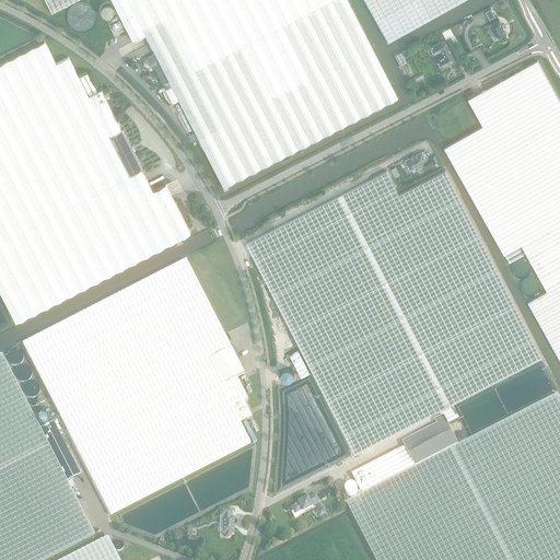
[(76,0),(45,0),(53,12),(76,0)]
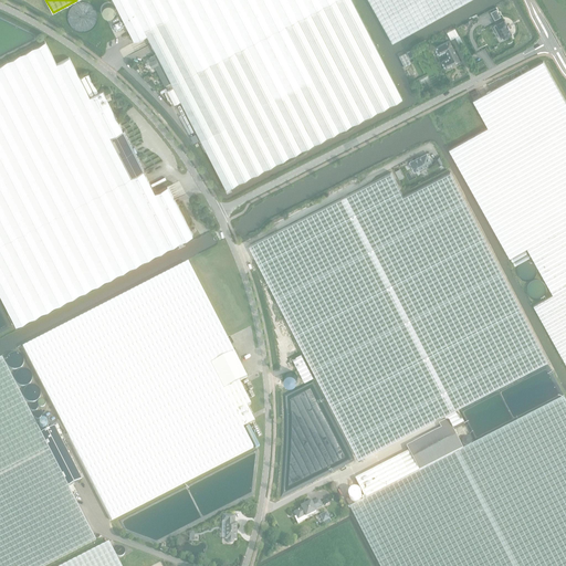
[(167,90),(174,104),(180,101),(226,189),(402,98),(352,0),(112,0),(134,42),(147,35),(156,54),(150,56),(153,61),(149,62),(153,67),(155,66),(165,85),(170,82),(174,87),(167,90)]
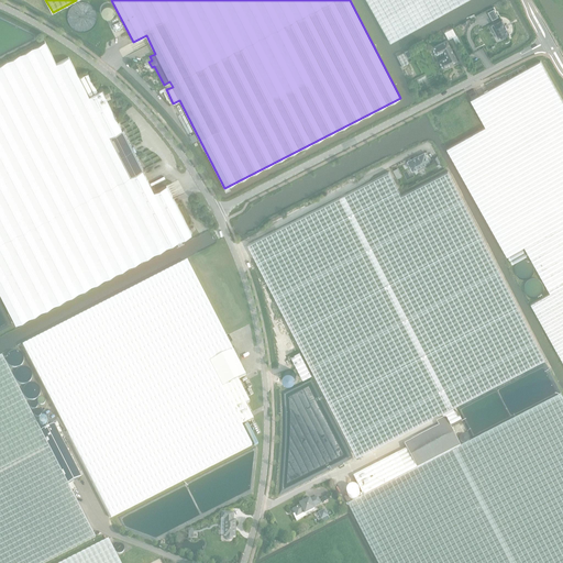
[(365,0),(366,2),(372,11),(377,21),(383,31),(386,36),(388,40),(390,43),(395,40),(414,30),(431,20),(432,19),(444,12),(466,0),(365,0)]
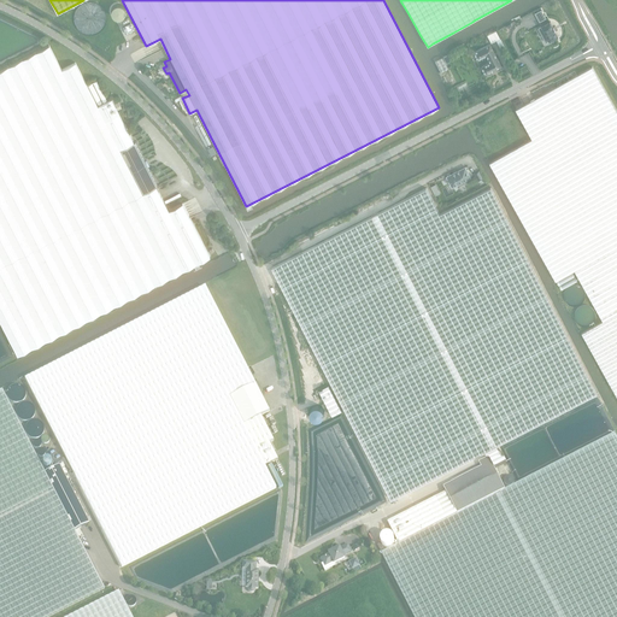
[(116,4),(115,5),(113,6),(112,6),(111,7),(111,10),(111,11),(111,12),(111,13),(111,15),(112,16),(113,17),(115,18),(116,18),(117,18),(118,18),(119,18),(121,18),(122,17),(123,17),(123,16),(124,16),(124,15),(124,13),(125,12),(125,11),(124,10),(124,9),(124,7),(123,6),(122,6),(122,5),(121,5),(119,4),(118,4),(117,4),(116,4)]
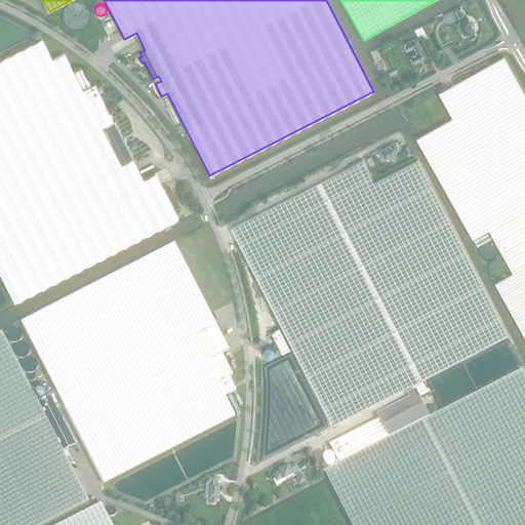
[(460,8),(455,11),(459,18),(465,15),(460,8)]
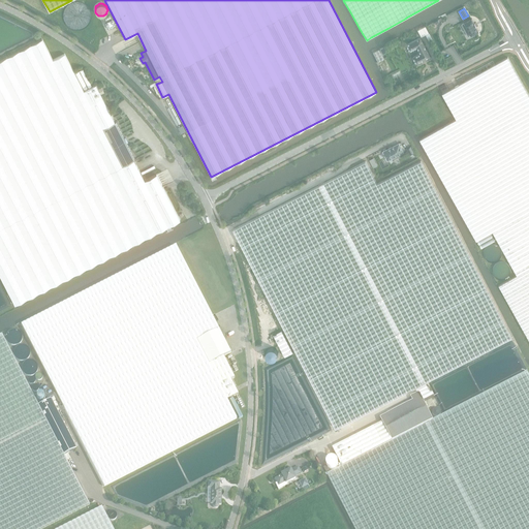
[(465,23),(464,24),(466,27),(464,28),(466,33),(469,31),(471,35),(478,31),(476,27),(474,23),(472,19),(465,23)]
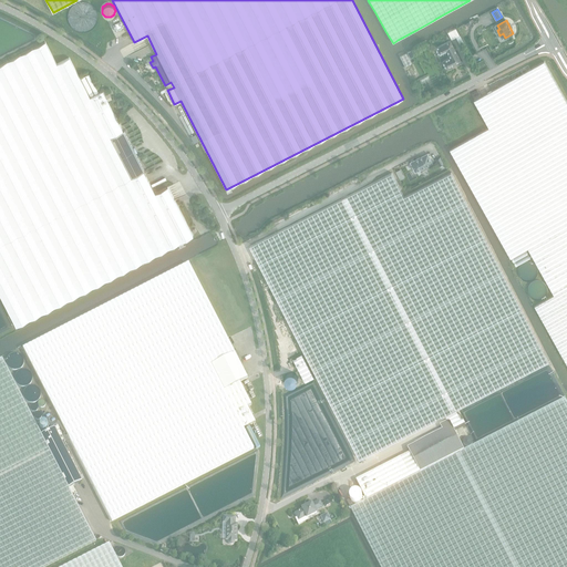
[(113,24),(116,31),(124,27),(121,21),(113,24)]
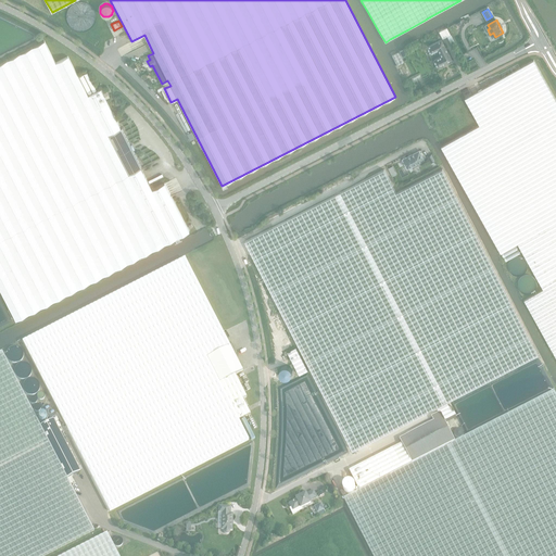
[(439,32),(443,39),(451,35),(447,27),(439,32)]
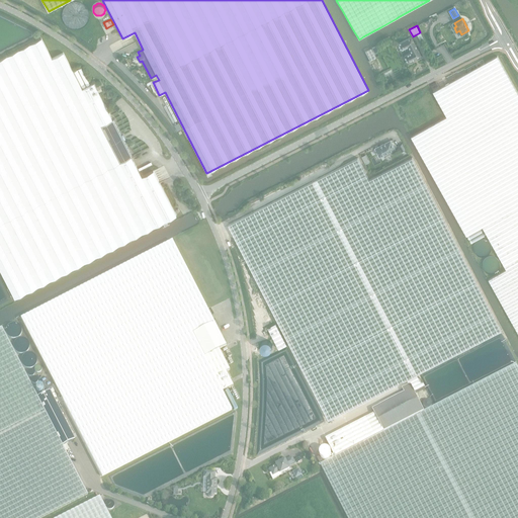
[(407,47),(411,53),(404,56),(407,62),(420,55),(411,36),(398,44),(401,50),(407,47)]
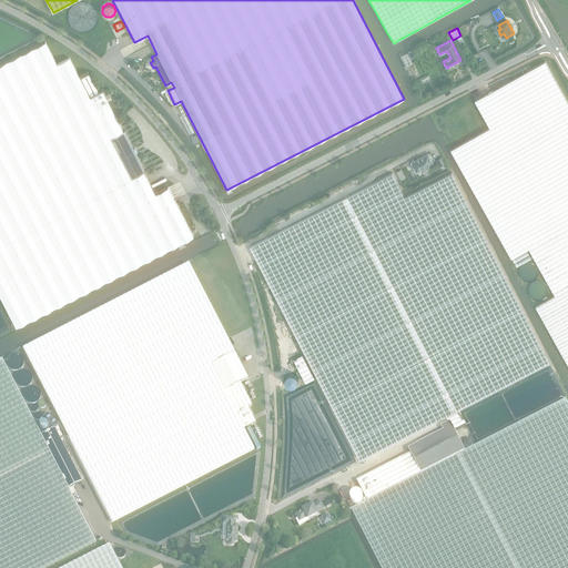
[(0,64),(0,296),(16,327),(193,236),(168,188),(155,194),(144,172),(146,170),(144,171),(135,153),(138,152),(135,148),(133,149),(124,131),(125,130),(123,131),(109,103),(107,100),(105,95),(102,91),(90,98),(70,58),(57,64),(46,42),(0,64)]
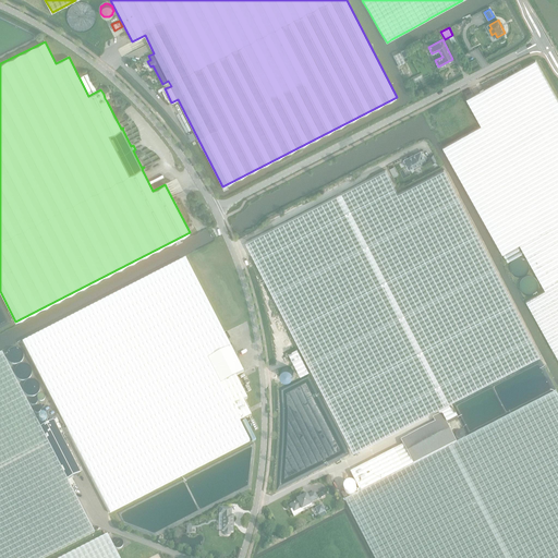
[(400,52),(393,56),(399,65),(404,62),(400,52)]
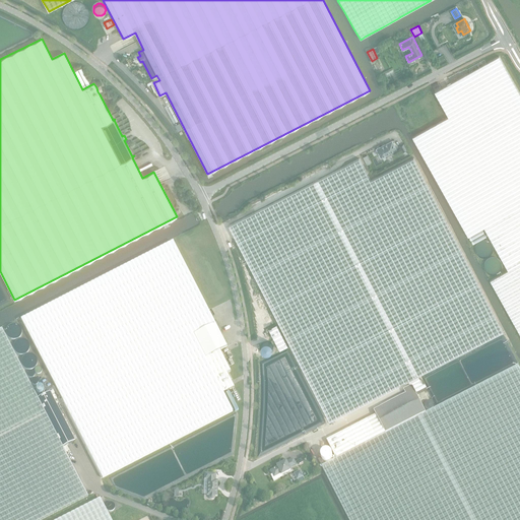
[(449,117),(412,137),(468,237),(484,228),(509,270),(491,280),(519,333),(519,93),(499,56),(435,92),(449,117)]
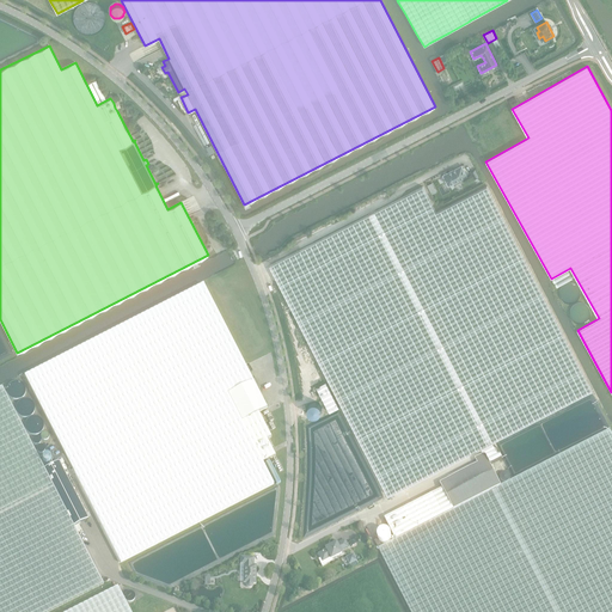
[(463,167),(453,171),(444,176),(442,177),(445,183),(447,182),(448,185),(454,183),(454,185),(460,182),(460,181),(466,177),(465,176),(466,176),(463,167)]
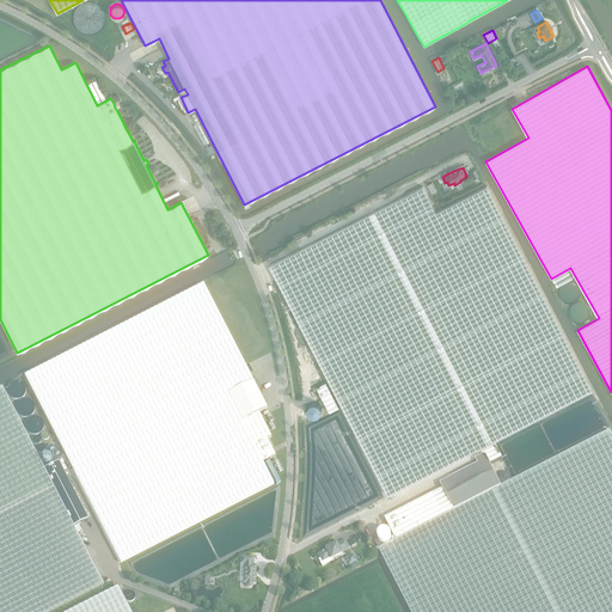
[(319,251),(326,265),(279,289),(389,495),(472,452),(482,447),(491,442),(510,432),(514,430),(593,390),(488,188),(397,236),(387,216),(319,251)]
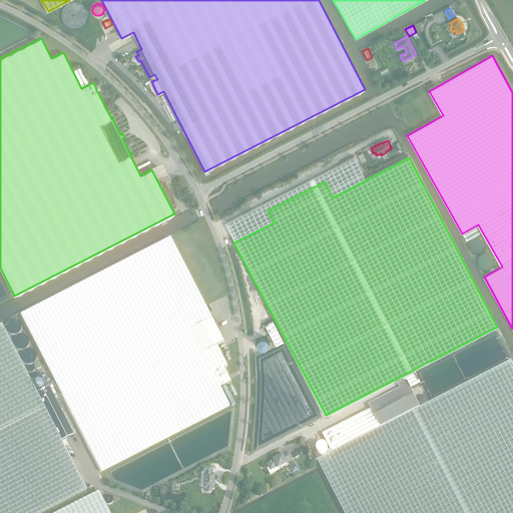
[(170,237),(20,315),(101,472),(229,406),(220,388),(230,382),(223,368),(227,367),(216,346),(224,342),(217,330),(219,329),(213,318),(212,319),(170,237)]
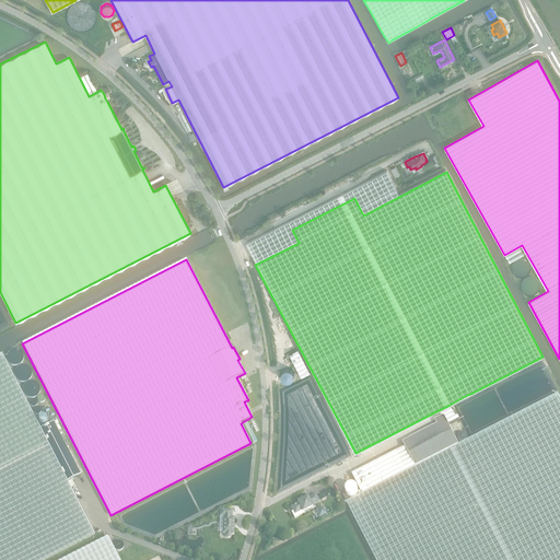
[(299,349),(290,353),(302,377),(311,373),(299,349)]
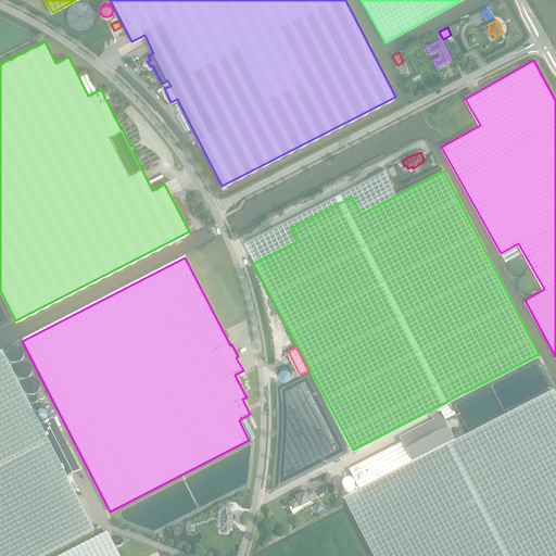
[(53,419),(40,426),(2,352),(0,352),(0,555),(42,555),(93,530),(67,478),(80,471),(58,428),(53,419)]
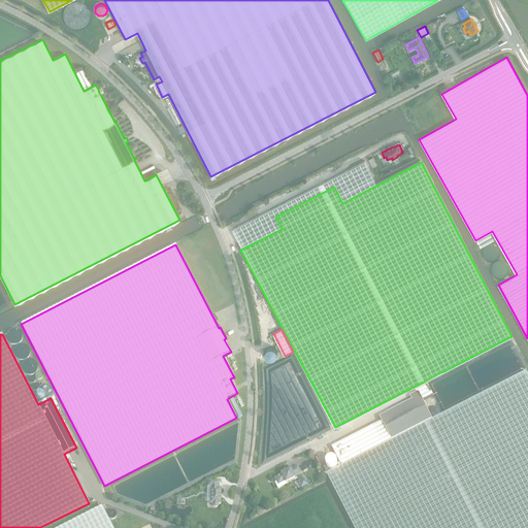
[(276,349),(275,349),(275,348),(274,347),(273,347),(272,347),(271,347),(270,347),(269,347),(268,348),(267,348),(267,349),(266,350),(266,351),(265,352),(265,353),(265,354),(266,355),(266,356),(267,357),(268,358),(269,358),(270,359),(271,359),(272,359),(273,358),(274,358),(275,358),(276,357),(276,356),(277,355),(277,354),(277,353),(277,352),(277,351),(277,350),(276,349)]
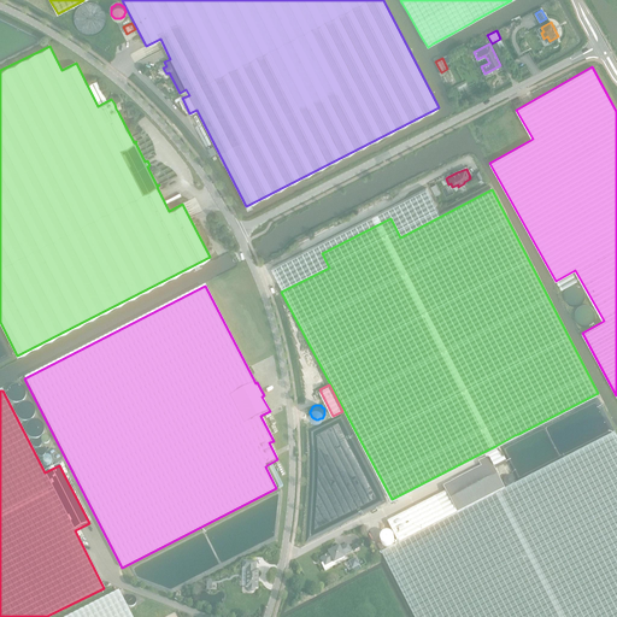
[(413,616),(616,616),(616,439),(615,434),(505,491),(488,458),(479,463),(482,468),(444,487),(446,492),(387,523),(399,544),(382,553),(413,616)]
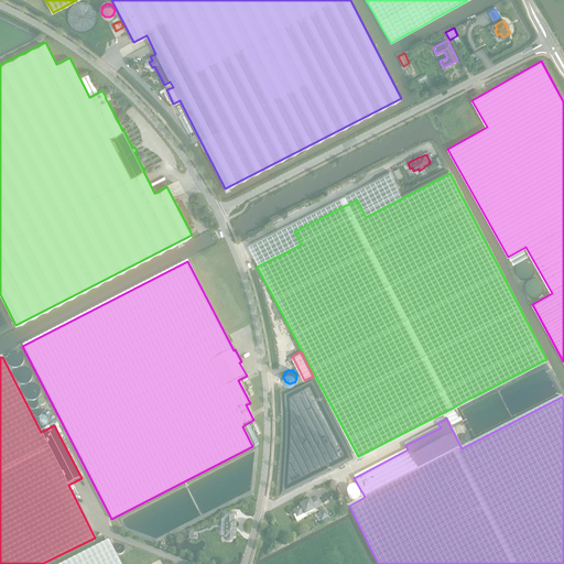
[(44,414),(50,425),(56,422),(51,411),(44,414)]
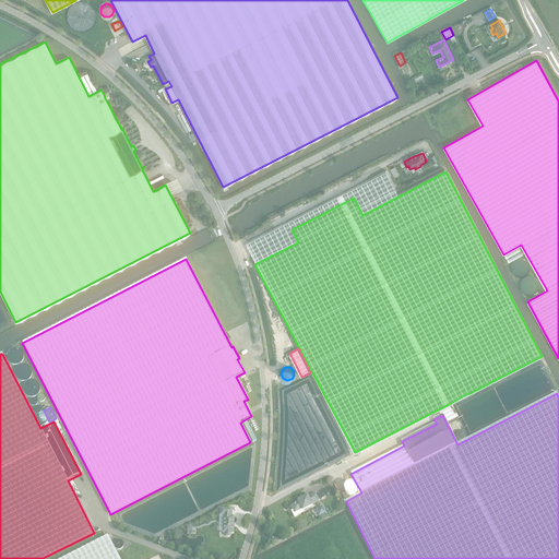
[(356,487),(356,486),(355,486),(354,485),(353,485),(352,485),(351,485),(349,485),(348,485),(347,485),(347,486),(346,487),(345,488),(345,489),(345,490),(345,491),(345,492),(345,494),(346,495),(347,496),(348,496),(348,497),(349,497),(351,497),(352,497),(353,497),(354,497),(355,496),(356,495),(357,494),(357,492),(357,491),(357,490),(357,489),(357,488),(356,487)]
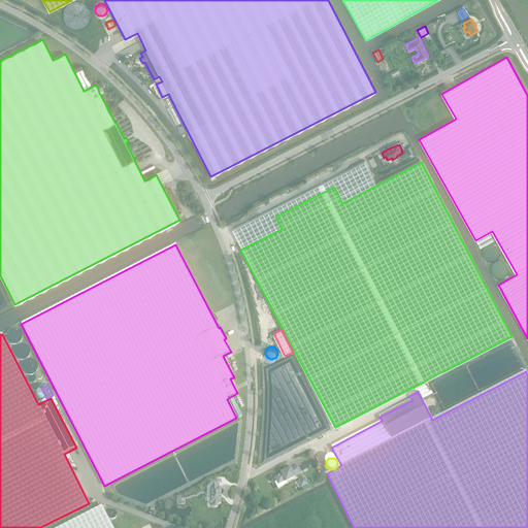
[(282,474),(274,477),(276,482),(275,483),(278,489),(287,484),(286,482),(295,477),(294,476),(301,472),(297,466),(291,469),(290,468),(281,473),(282,474)]
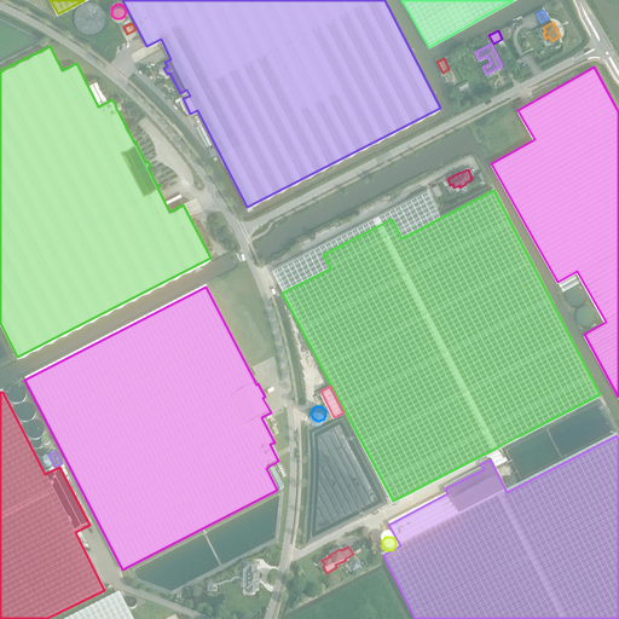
[(357,561),(351,563),(353,571),(354,571),(356,574),(362,571),(360,567),(357,561)]
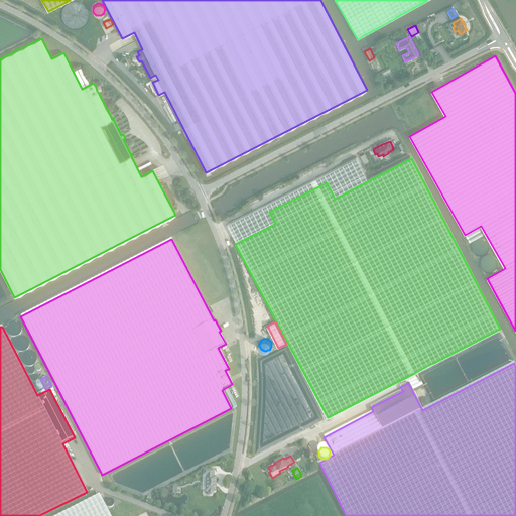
[(206,492),(208,492),(208,493),(208,494),(209,495),(210,495),(211,495),(212,495),(213,494),(213,493),(213,492),(215,492),(216,477),(213,477),(213,476),(214,476),(214,471),(204,471),(204,476),(207,476),(207,477),(206,477),(206,492)]
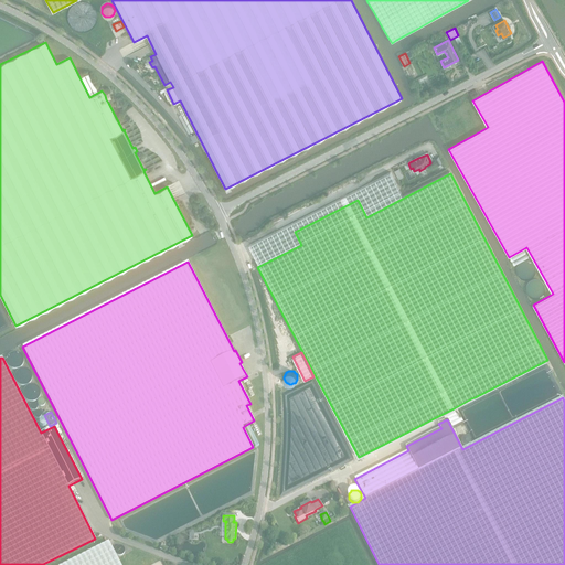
[(120,564),(108,542),(62,564),(120,564)]
